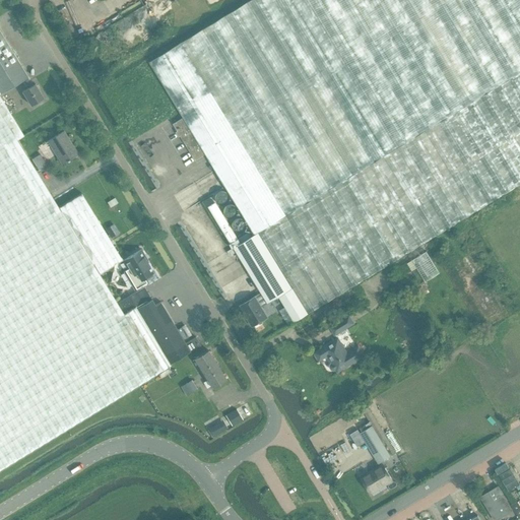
[(519,72),(519,0),(250,0),(203,28),(149,62),(183,118),(205,154),(254,235),(519,72)]
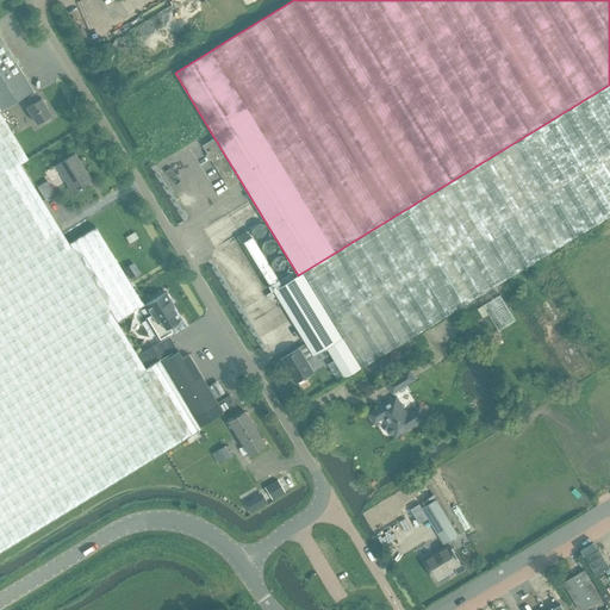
[(0,37),(0,366),(131,286),(97,226),(69,243),(22,165),(30,160),(0,111),(0,110),(32,91),(0,37)]
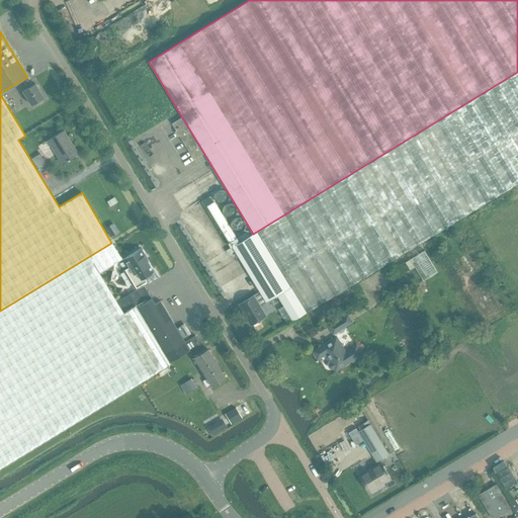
[(418,246),(517,183),(517,73),(257,232),(307,313),(418,246)]
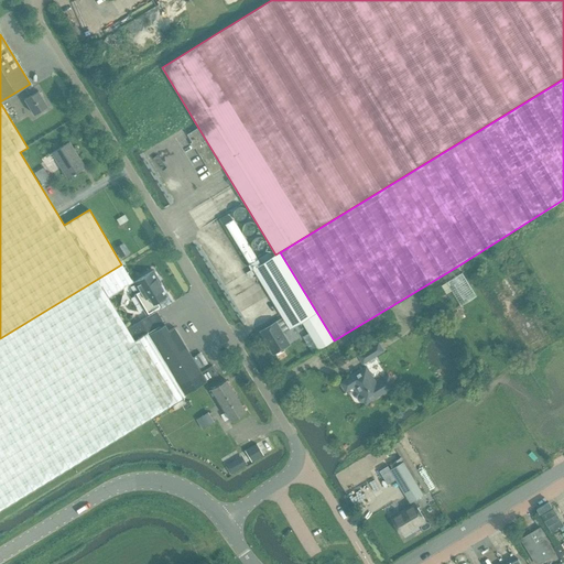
[(38,91),(35,93),(30,85),(25,88),(30,96),(24,99),(33,115),(47,106),(38,91)]
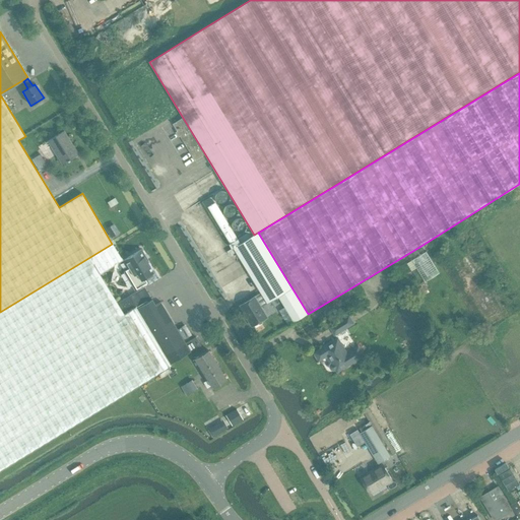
[(195,160),(205,154),(183,118),(173,124),(195,160)]
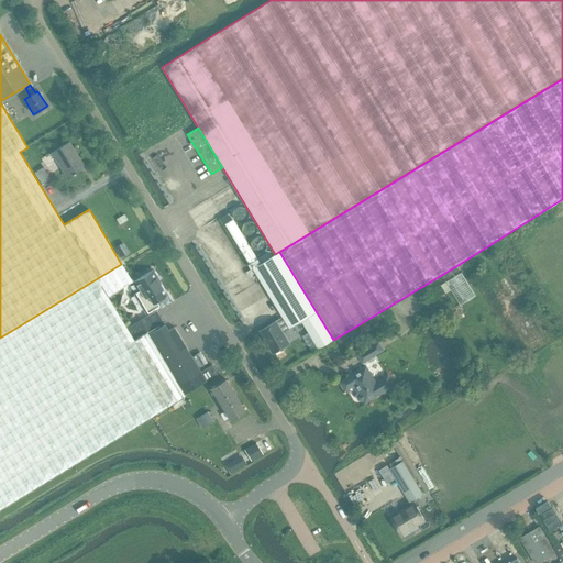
[(66,177),(80,169),(76,161),(79,158),(69,142),(52,153),(66,177)]
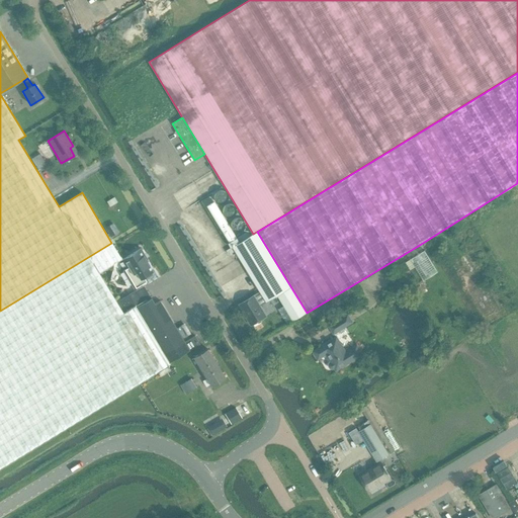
[(39,153),(31,158),(38,168),(46,164),(39,153)]
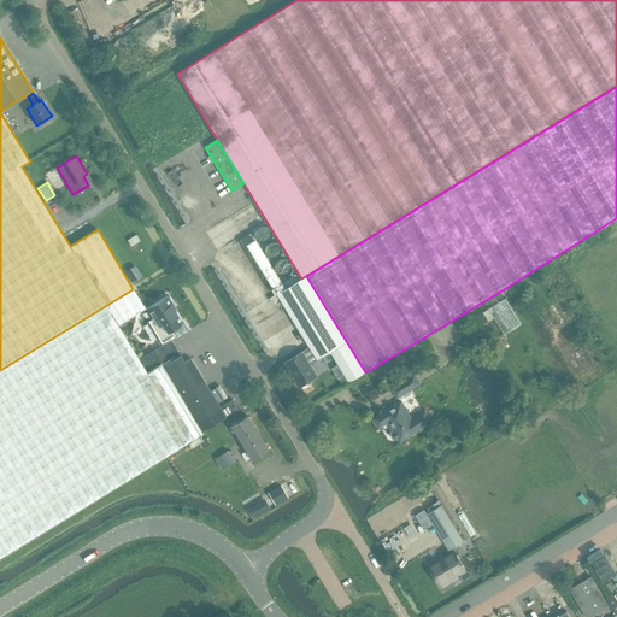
[(342,387),(365,372),(306,276),(277,294),(310,347),(318,359),(330,352),(338,365),(331,369),(342,387)]
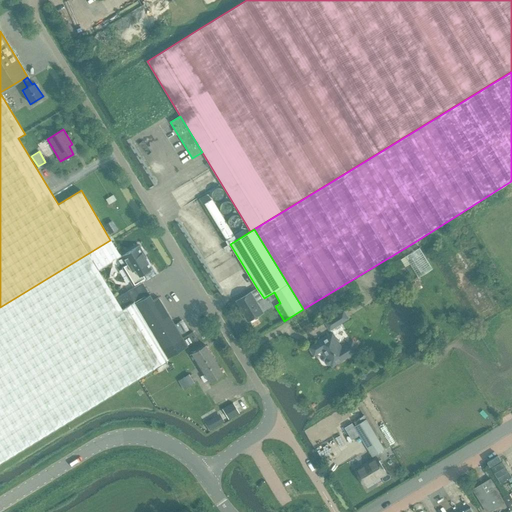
[(97,269),(120,256),(110,240),(0,307),(0,462),(134,380),(167,360),(167,359),(127,291),(115,298),(97,269)]
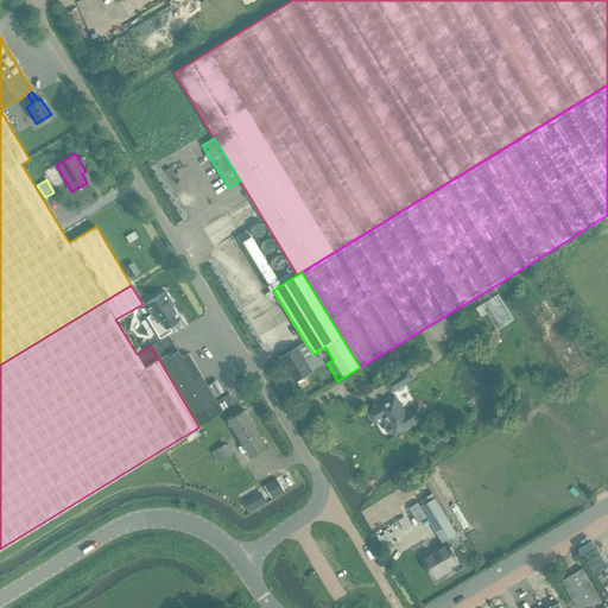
[(168,325),(178,318),(170,303),(171,302),(165,292),(145,304),(146,308),(147,308),(151,314),(144,317),(157,339),(170,330),(168,325)]
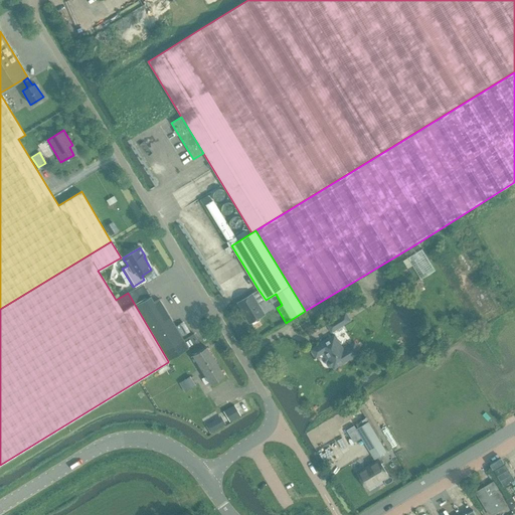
[(421,249),(402,262),(418,288),(423,285),(420,280),(435,272),(421,249)]
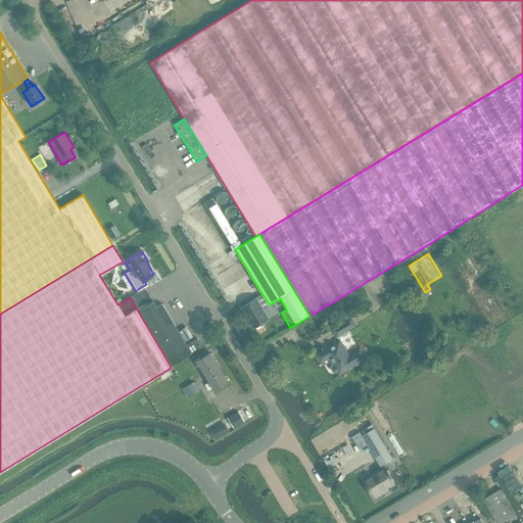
[(201,348),(196,339),(186,345),(161,303),(156,306),(145,288),(130,297),(171,367),(201,348)]
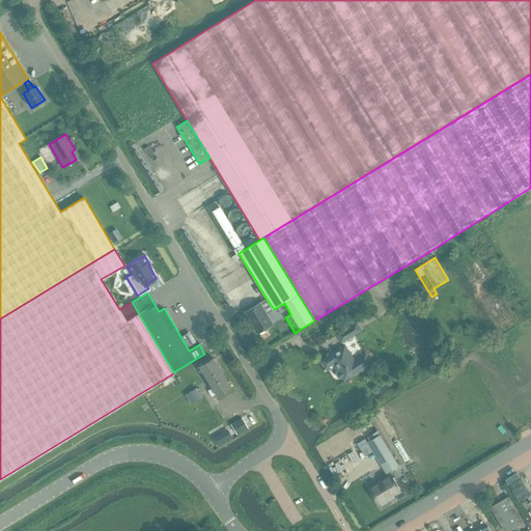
[(267,314),(274,309),(267,299),(246,312),(258,333),(273,325),(267,314)]
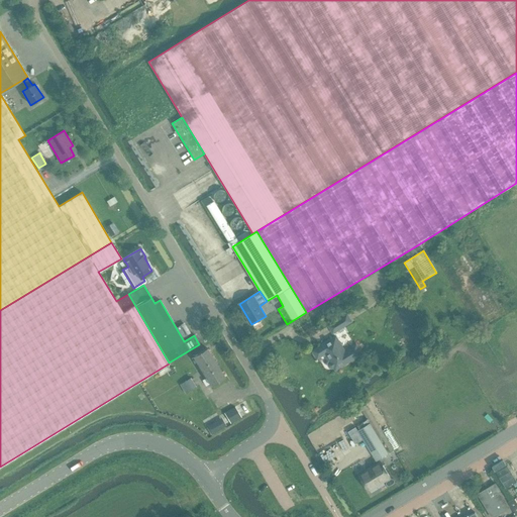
[(332,333),(351,322),(346,314),(328,325),(332,333)]
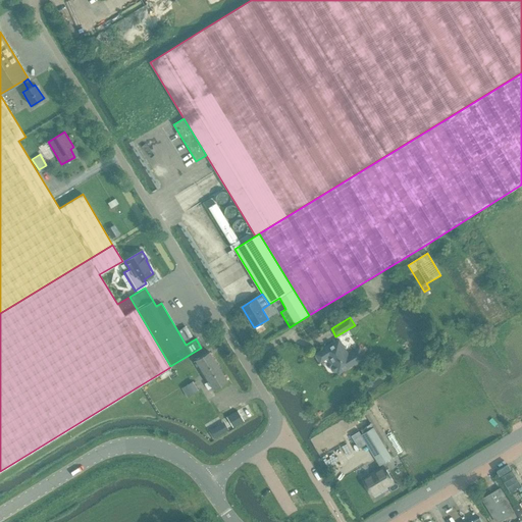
[(352,335),(348,329),(337,336),(341,343),(352,335)]
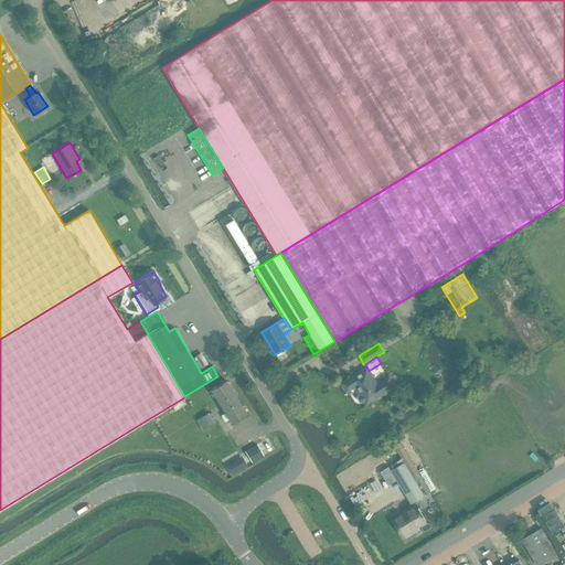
[(366,404),(395,386),(388,376),(376,384),(366,368),(342,383),(347,392),(355,386),(360,394),(359,395),(358,397),(358,400),(359,402),(361,403),(363,403),(365,402),(366,404)]
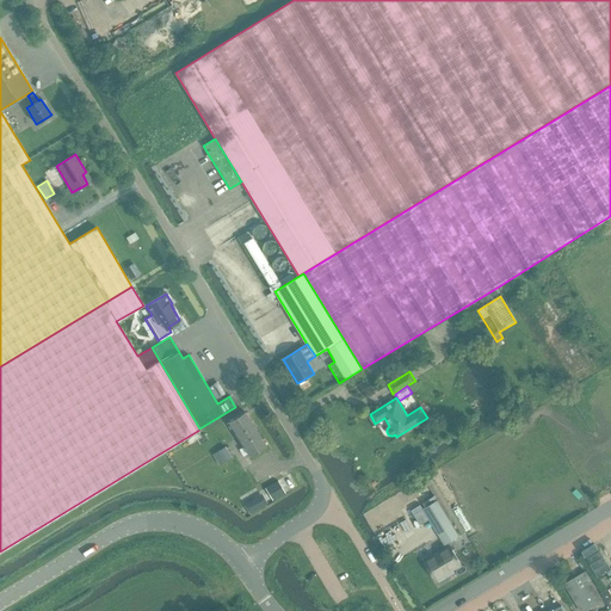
[(239,438),(254,429),(245,412),(228,421),(239,438)]
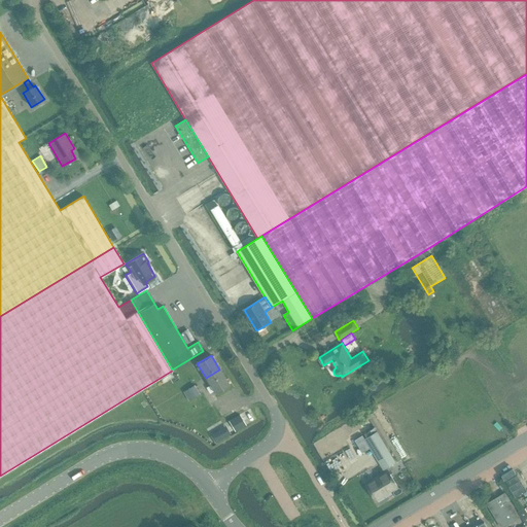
[(215,392),(229,384),(219,370),(206,378),(215,392)]
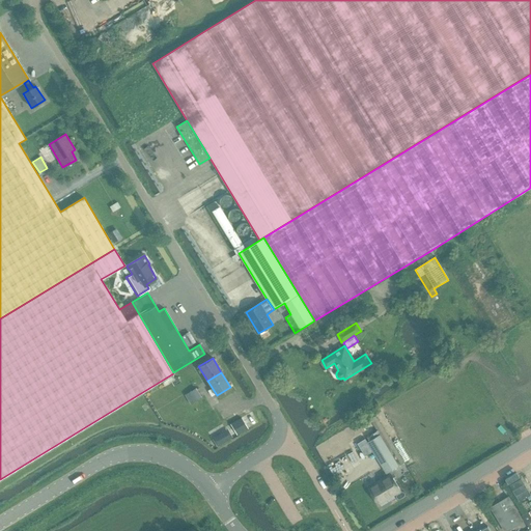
[(174,380),(170,382),(173,387),(179,383),(176,376),(173,379),(174,380)]
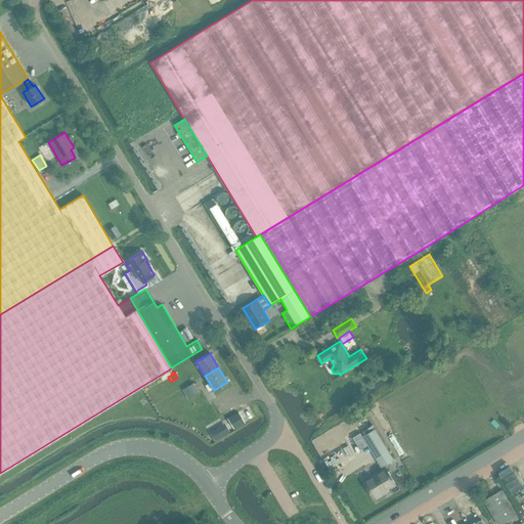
[(187,399),(198,393),(192,384),(182,390),(187,399)]
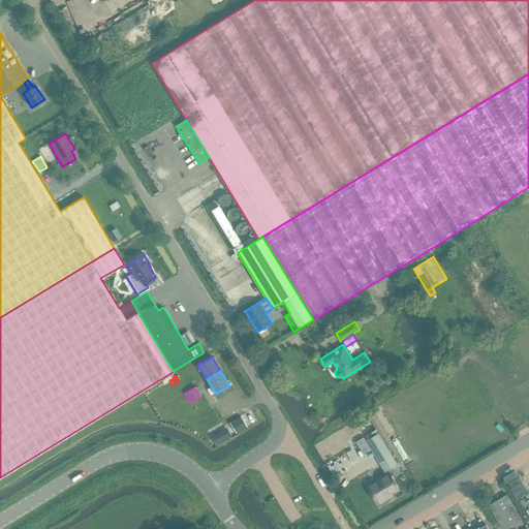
[(364,438),(356,442),(364,455),(372,449),(385,471),(397,465),(403,461),(394,446),(375,414),(369,417),(378,433),(365,440),(364,438)]
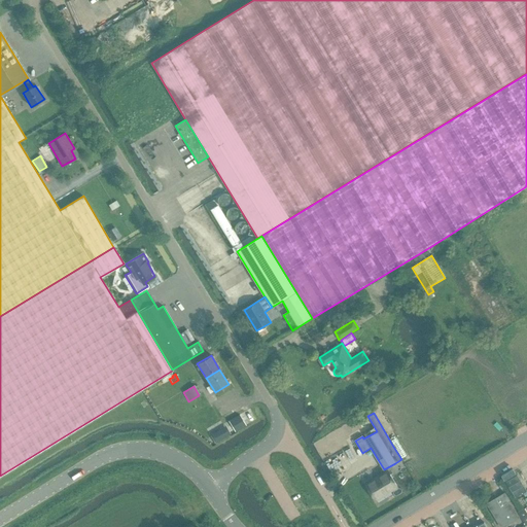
[(239,414),(229,420),(236,432),(246,426),(239,414)]
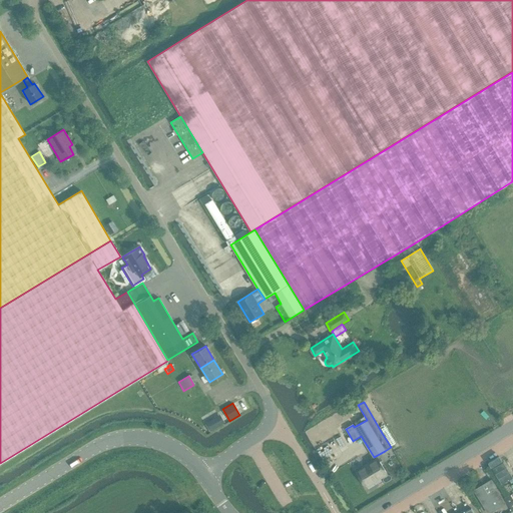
[(219,416),(214,418),(219,426),(223,423),(219,416)]
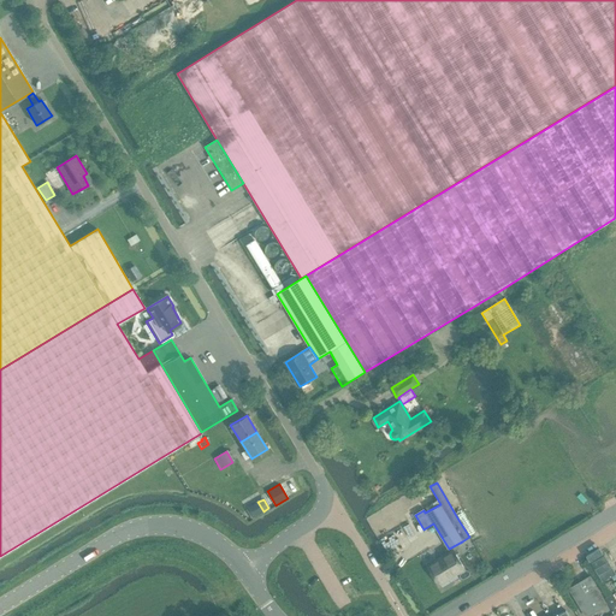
[(258,502),(246,509),(252,517),(264,511),(258,502)]
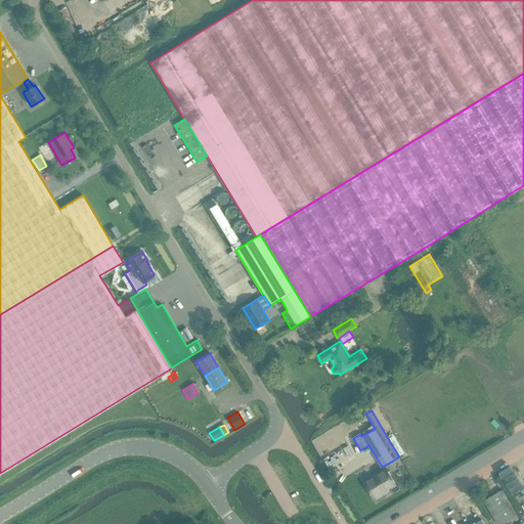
[(374,497),(395,484),(386,468),(363,481),(374,497)]
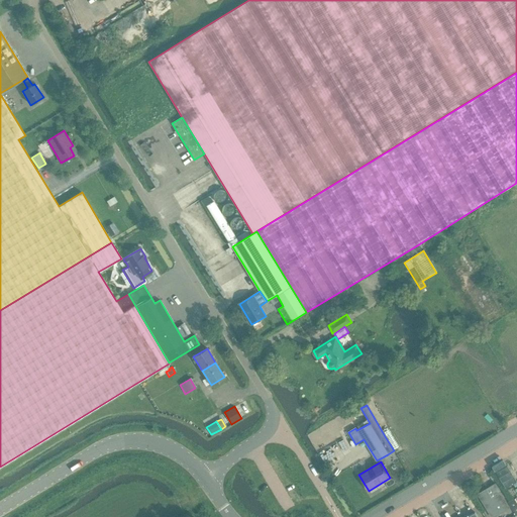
[(491,516),(492,516),(509,507),(495,484),(478,494),(491,516)]
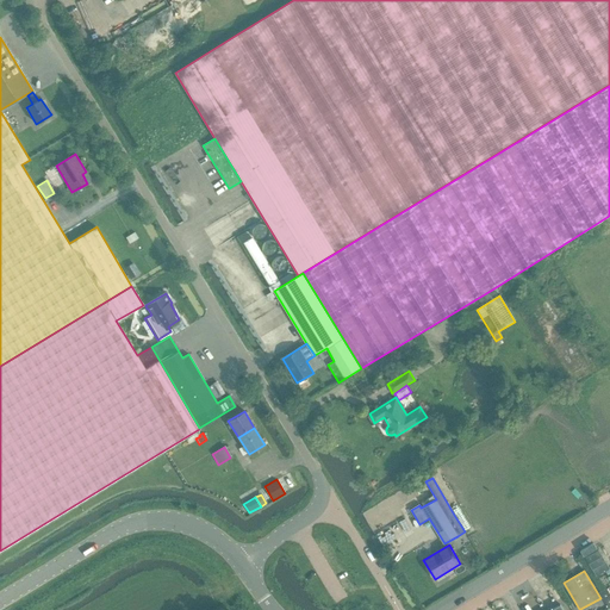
[(605,589),(599,592),(604,599),(609,608),(609,607),(609,595),(605,589)]
